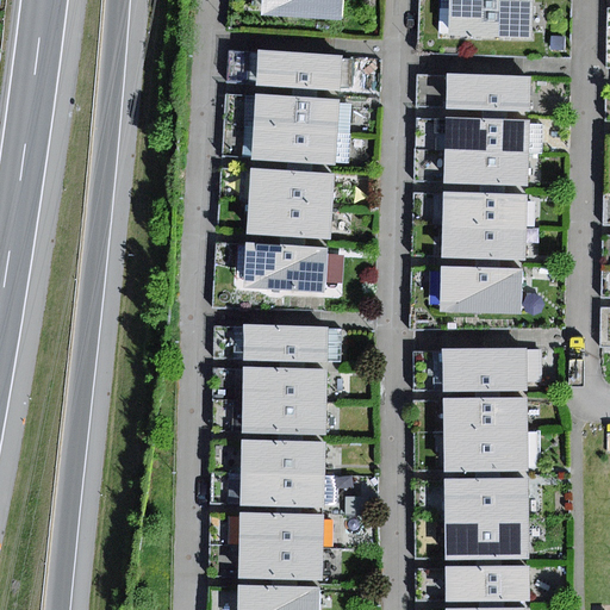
[(343,0),(261,0),(261,16),(342,22),(343,0)]
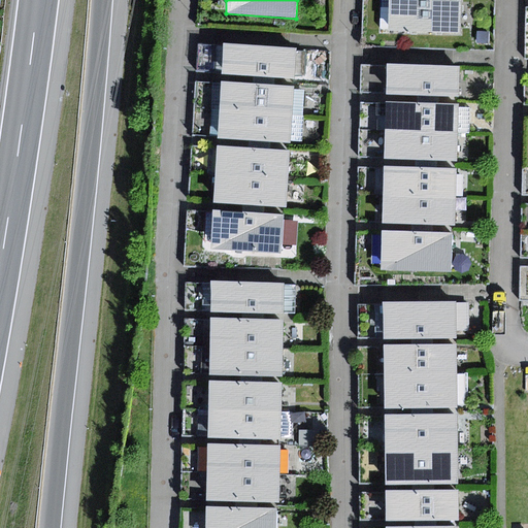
[(461,0),(388,0),(388,33),(461,34),(461,0)]
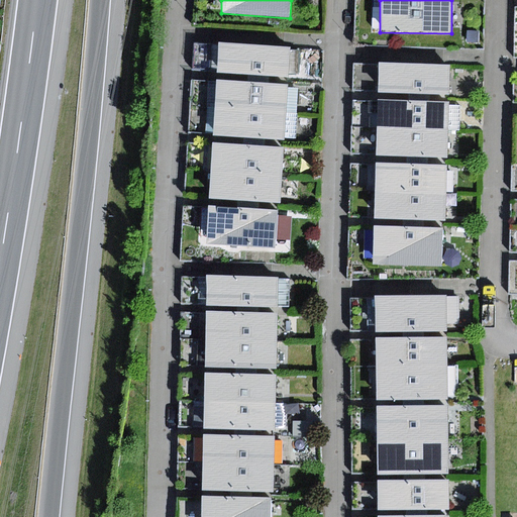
[(480,31),(468,30),(467,42),(479,43),(480,31)]
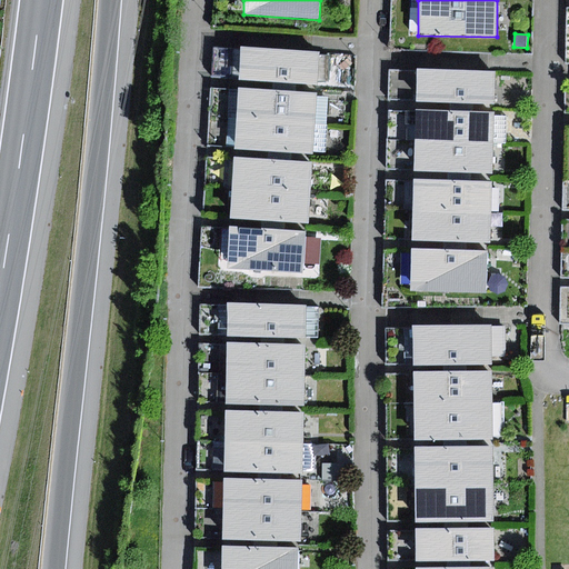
[(319,51),(241,47),(239,80),(317,86),(319,51)]
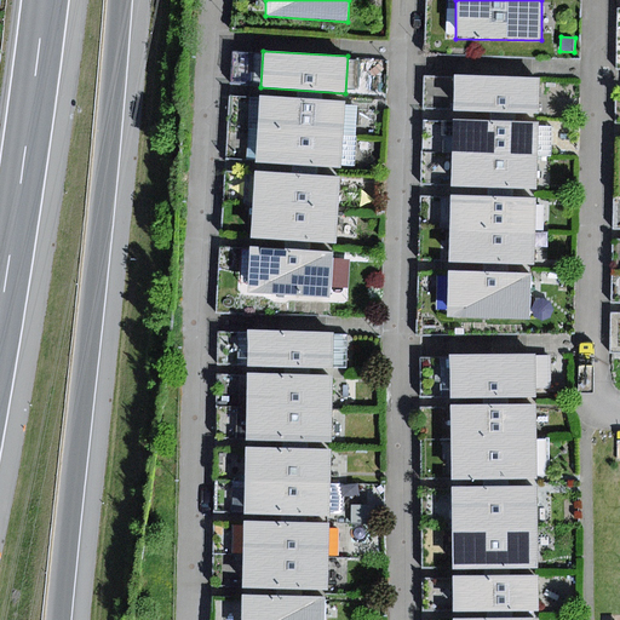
[(539,78),(454,75),(453,112),(539,114),(539,78)]
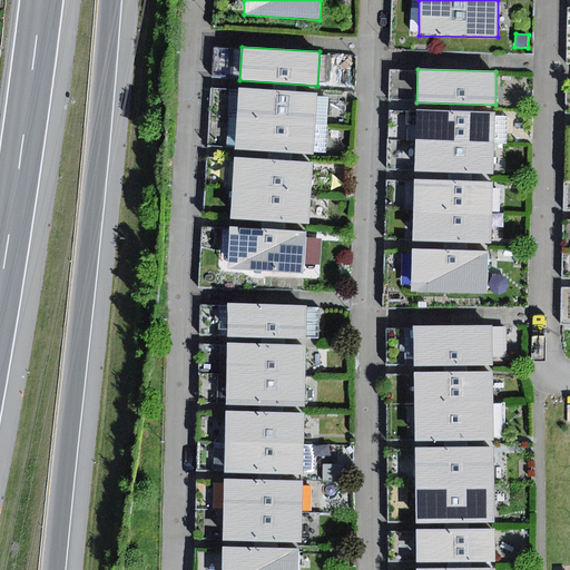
[(317,95),(239,88),(237,120),(315,126),(317,97),(317,95)]
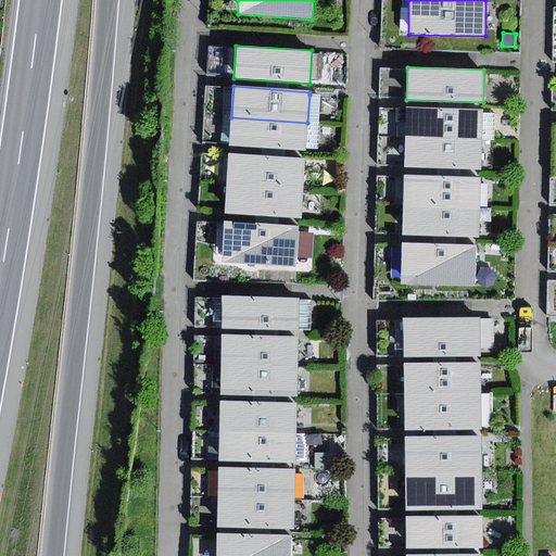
[(321,96),(310,95),(307,123),(319,123),(321,96)]
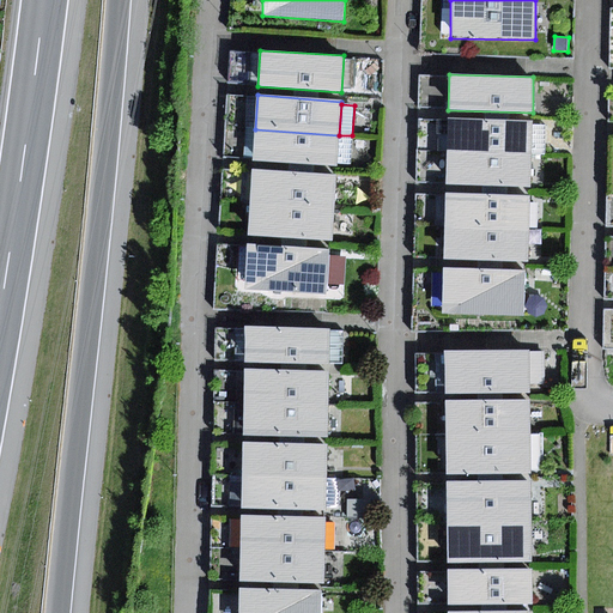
[(533,121),(449,119),(448,151),(532,155),(533,125),(533,121)]
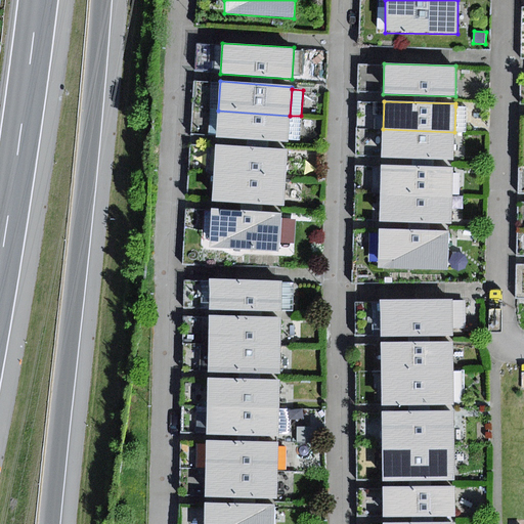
[(467,106),(455,106),(454,132),(467,132),(467,106)]
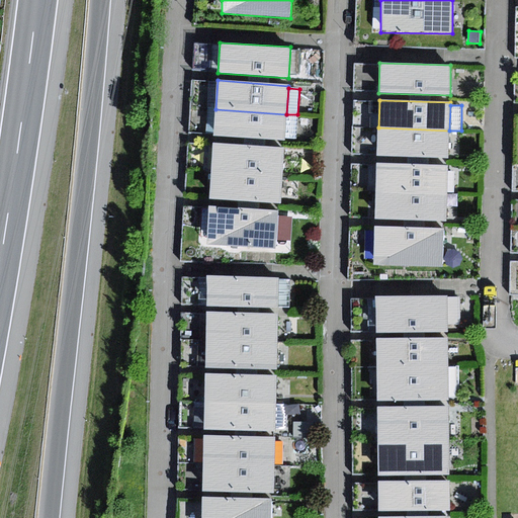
[(286,114),(216,109),(213,137),(285,142),(285,139),(286,114)]
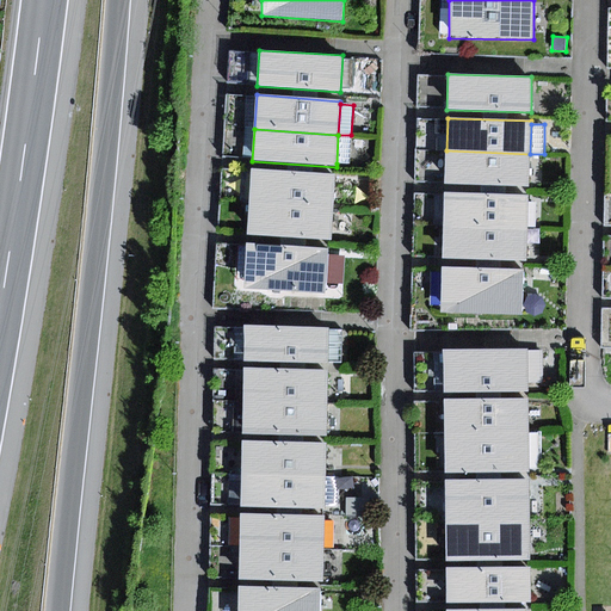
[(351,135),(338,135),(337,164),(350,164),(351,135)]
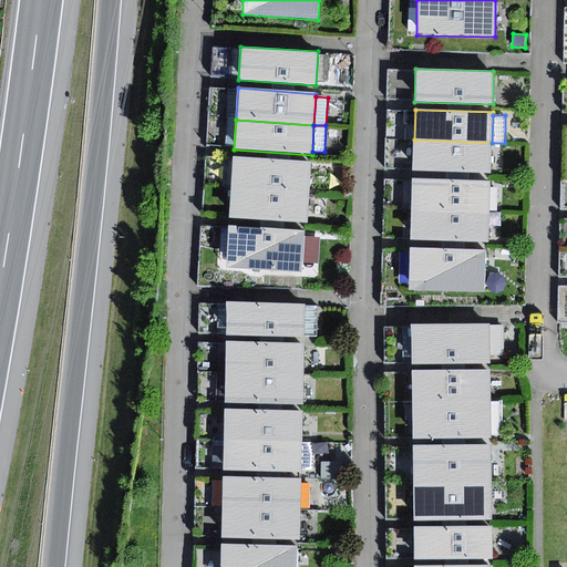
[(492,143),(414,140),(413,172),(491,174),(492,143)]
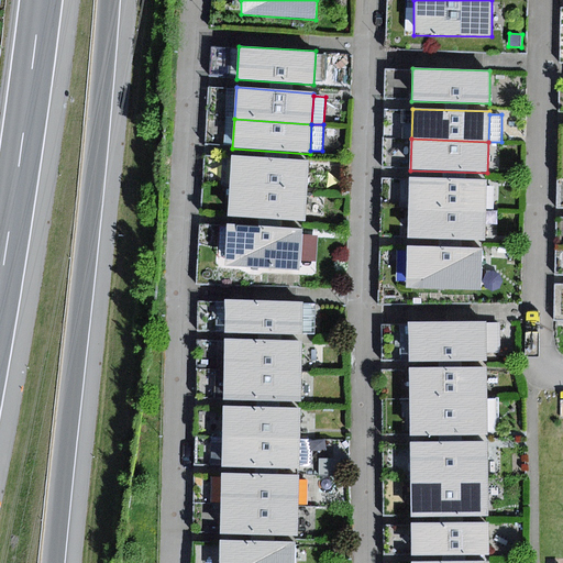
[(309,161),(231,156),(230,187),(308,191),(309,161)]
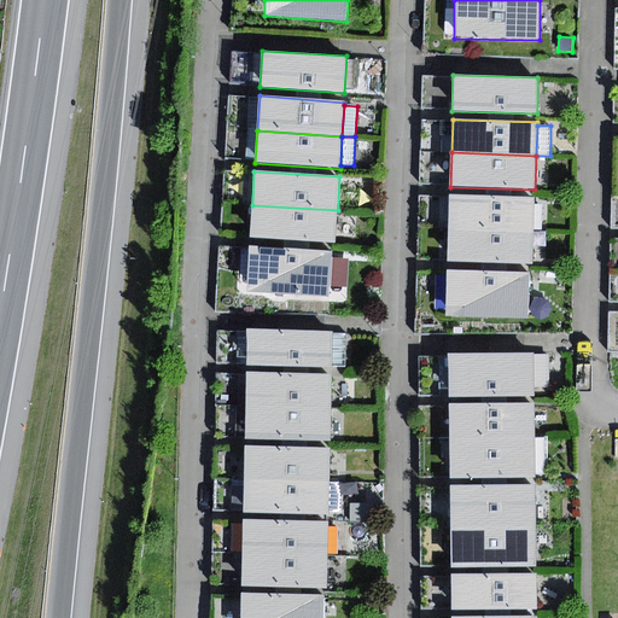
[(536,198),(450,196),(449,229),(535,232),(536,198)]
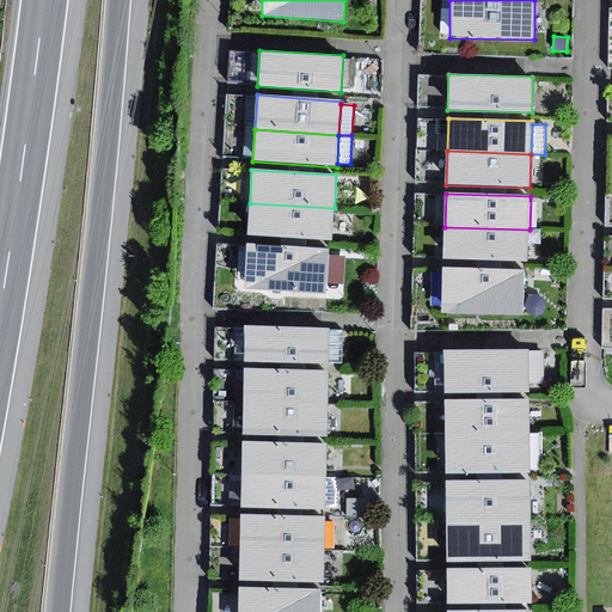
[(250,203),(248,236),(332,240),(335,208),(250,203)]
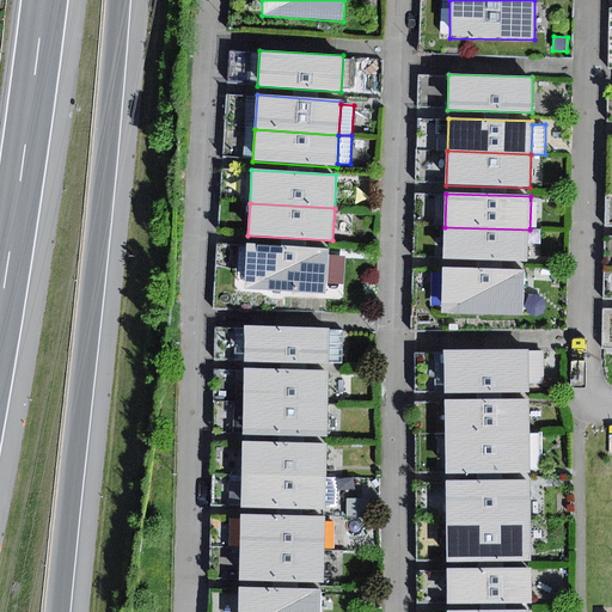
[(530,230),(445,227),(442,258),(528,262),(530,230)]
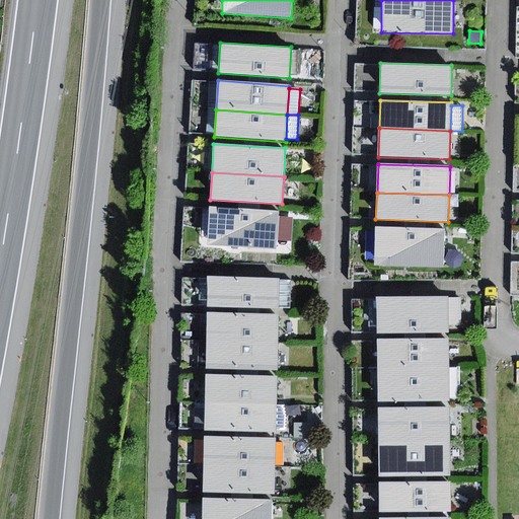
[(279,211),(209,207),(207,246),(277,250),(279,211)]
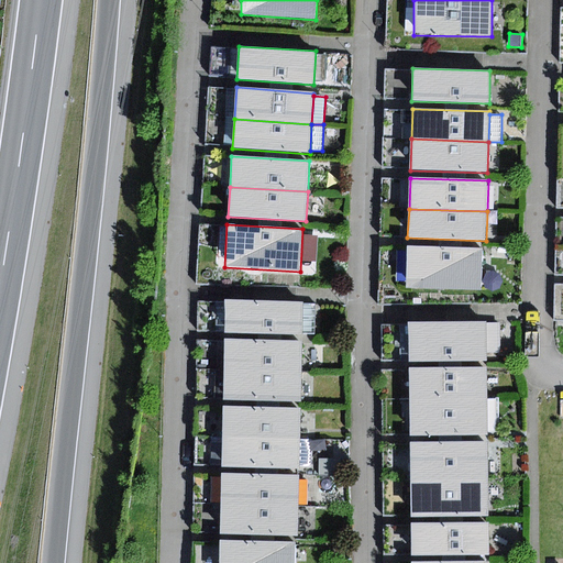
[(483,249),(407,246),(406,288),(481,290),(483,249)]
